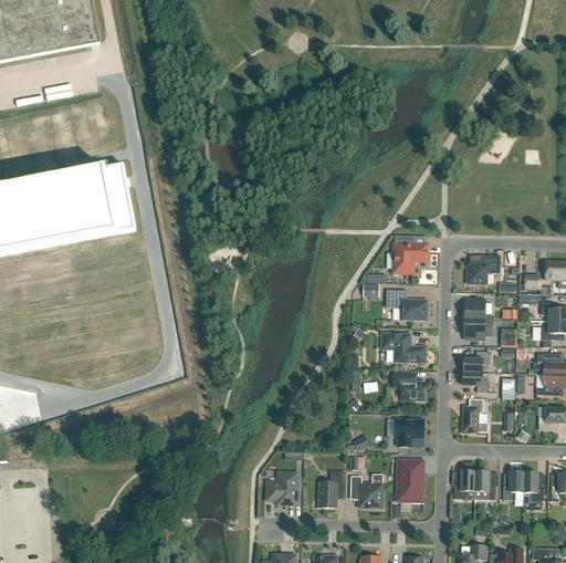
[(0,0),(0,254),(17,252),(136,229),(124,164),(0,187),(0,60),(91,43),(101,41),(92,0),(0,0)]
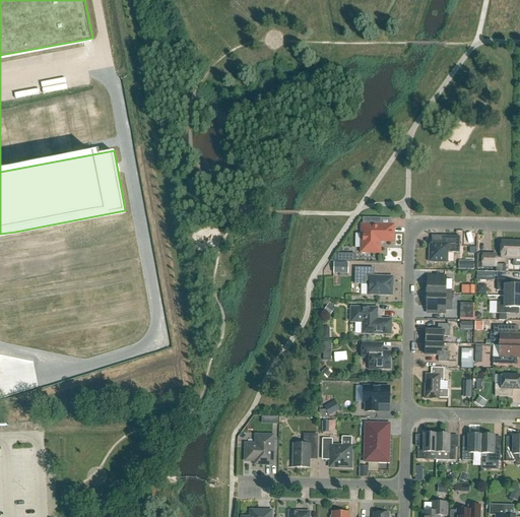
[(379,222),(379,221),(371,221),(371,222),(363,222),(363,231),(362,231),(362,244),(361,245),(361,249),(362,250),(366,250),(367,249),(380,250),(380,241),(379,240),(382,237),(383,238),(393,238),(393,222),(379,222)]
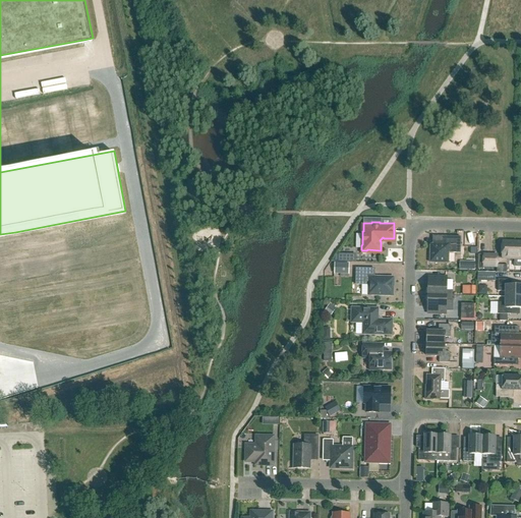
[(449,249),(460,250),(461,234),(445,233),(444,241),(430,241),(429,260),(448,260),(449,249)]
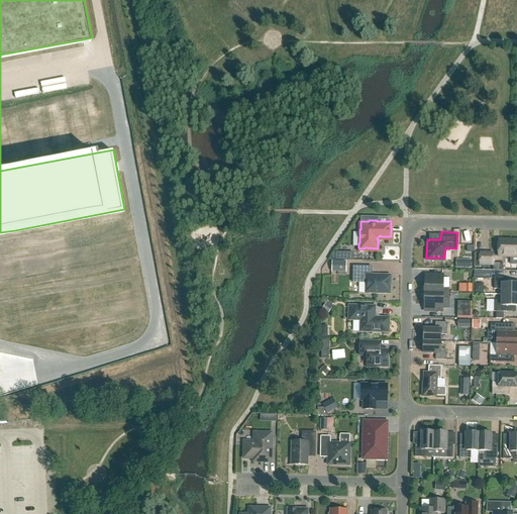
[(516,253),(516,237),(499,237),(498,253),(516,253)]
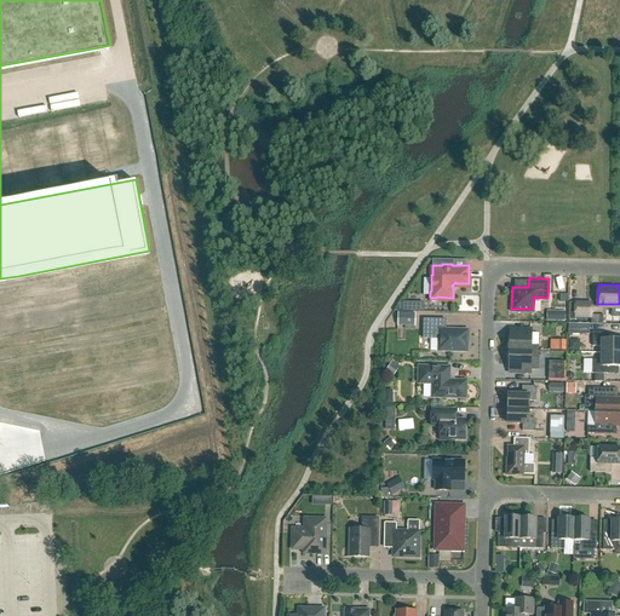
[(592,316),(592,298),(574,298),(574,316),(592,316)]
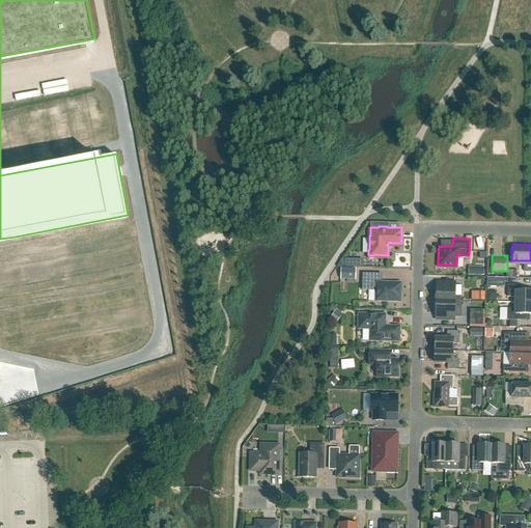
[(356,273),(356,266),(341,266),(341,276),(347,276),(347,273),(356,273)]
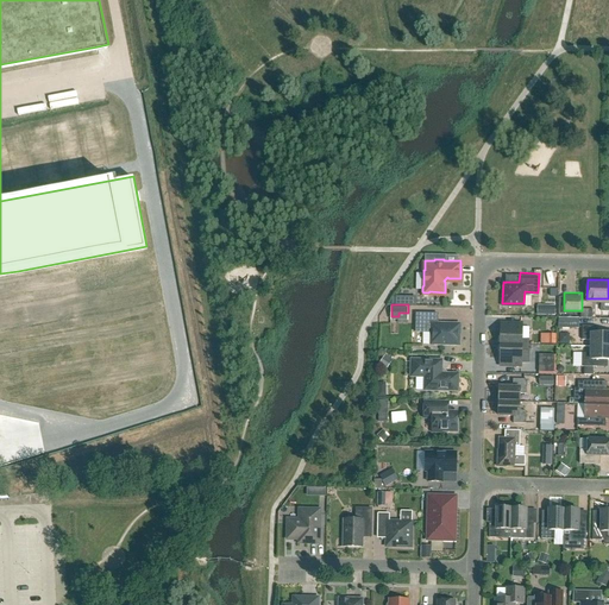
[(459,342),(459,321),(438,321),(438,310),(416,310),(415,329),(432,329),(431,341),(459,342)]
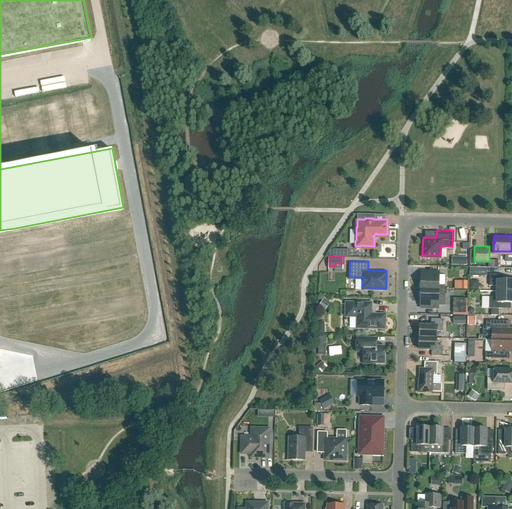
[(486,274),(486,265),(469,265),(469,274),(486,274)]
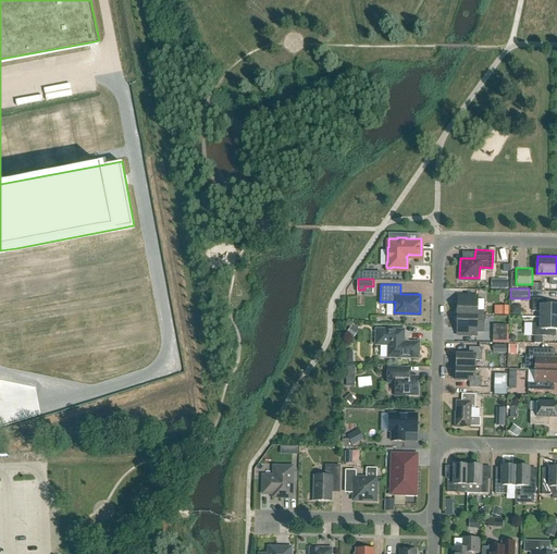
[(458,312),(484,314),(484,308),(478,307),(478,293),(458,293),(458,312)]
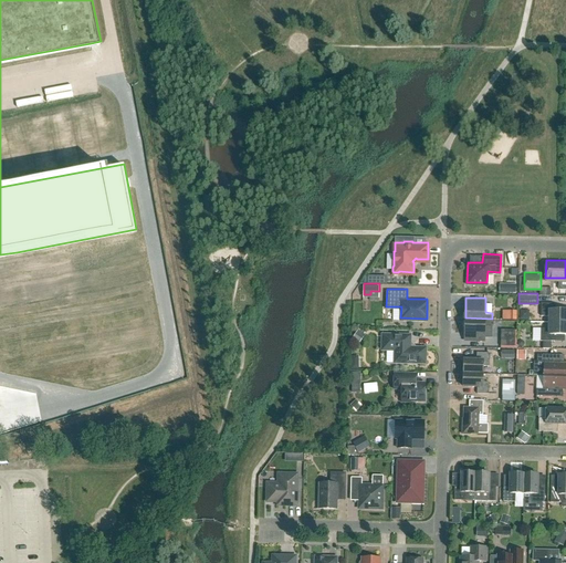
[(549,320),(565,320),(565,308),(555,308),(555,301),(541,301),(541,313),(549,313),(549,320)]
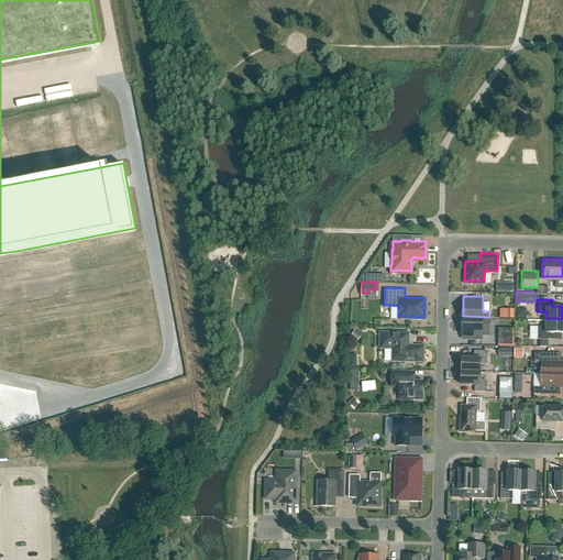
[(489,322),(489,317),(463,316),(462,329),(462,336),(474,336),(482,336),(482,333),(490,333),(490,322),(489,322)]
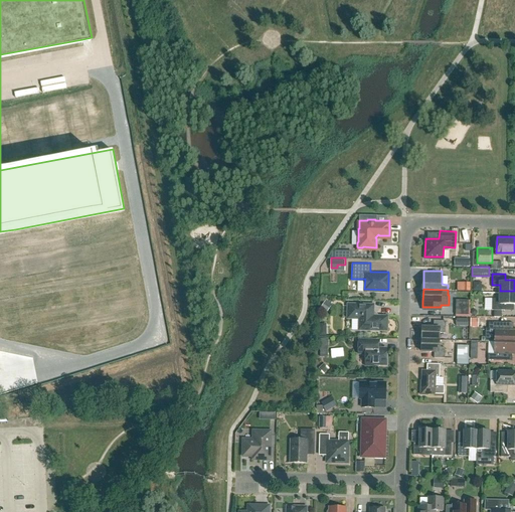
[(514,291),(500,291),(500,297),(492,296),(492,308),(504,308),(505,302),(514,302),(514,291)]
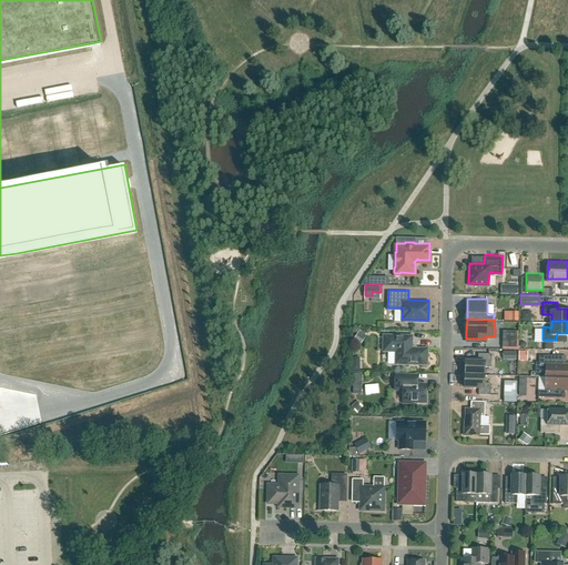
[(359,329),(354,336),(358,340),(365,332),(359,329)]
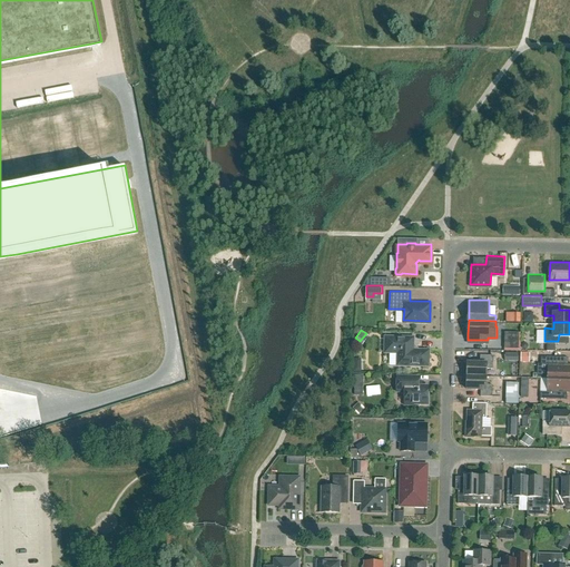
[(518,346),(519,330),(504,330),(503,346),(518,346)]
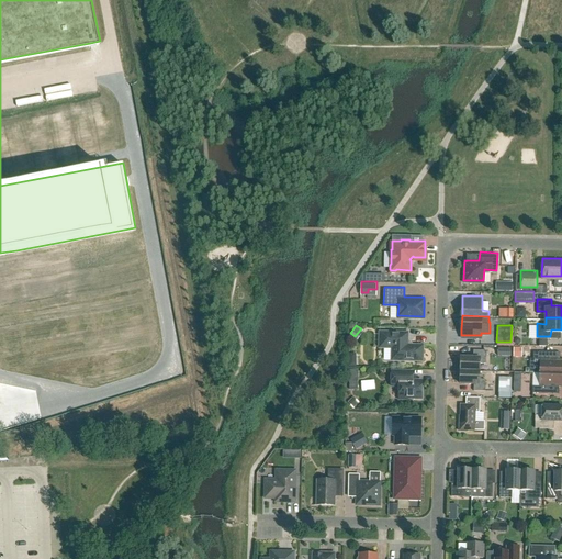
[(423,358),(423,343),(412,343),(407,337),(407,330),(380,330),(380,345),(392,345),(392,357),(423,358)]
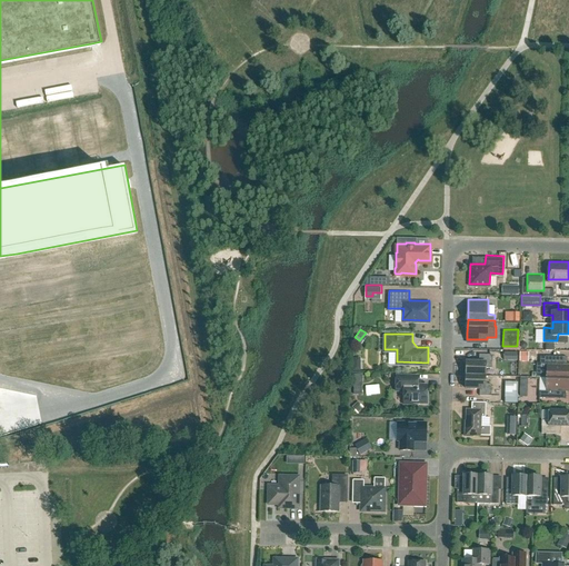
[(466,373),(486,373),(486,366),(492,366),(492,353),(479,351),(479,359),(467,359),(466,373)]
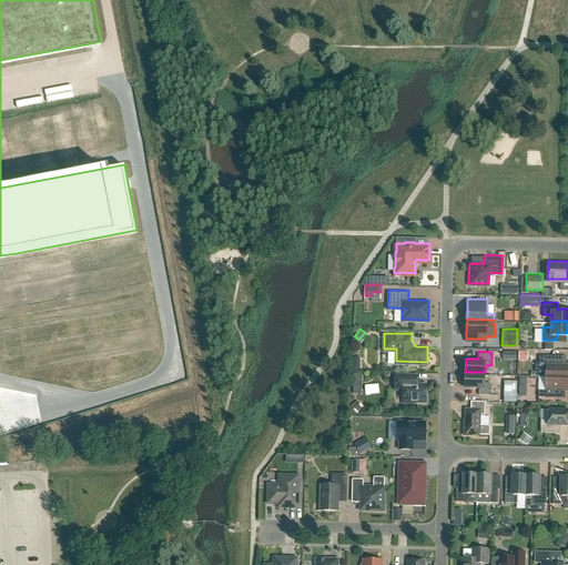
[(545,374),(567,374),(567,360),(555,360),(555,353),(539,353),(538,360),(546,360),(545,374)]
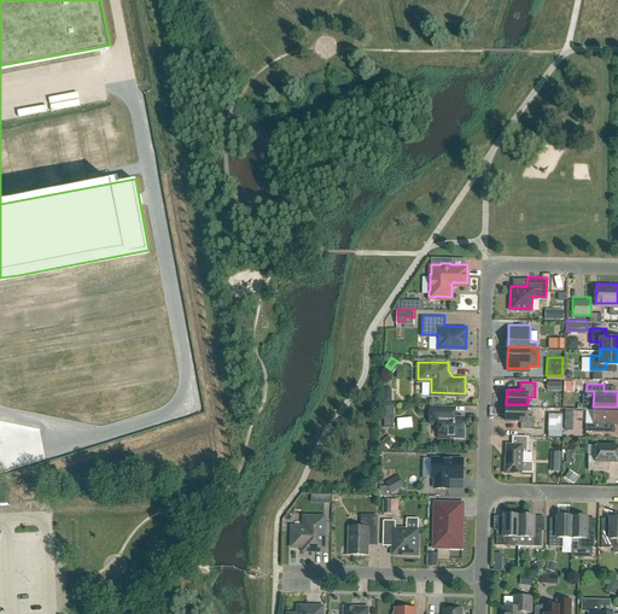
[(438,421),(438,436),(448,436),(448,434),(464,434),(464,415),(454,415),(455,404),(430,404),(430,420),(438,421)]
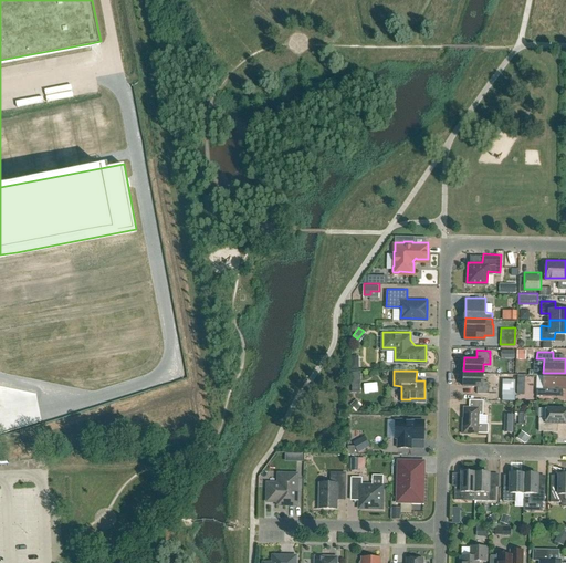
[(482,379),(483,371),(463,371),(463,384),(477,384),(477,391),(489,391),(489,379),(482,379)]
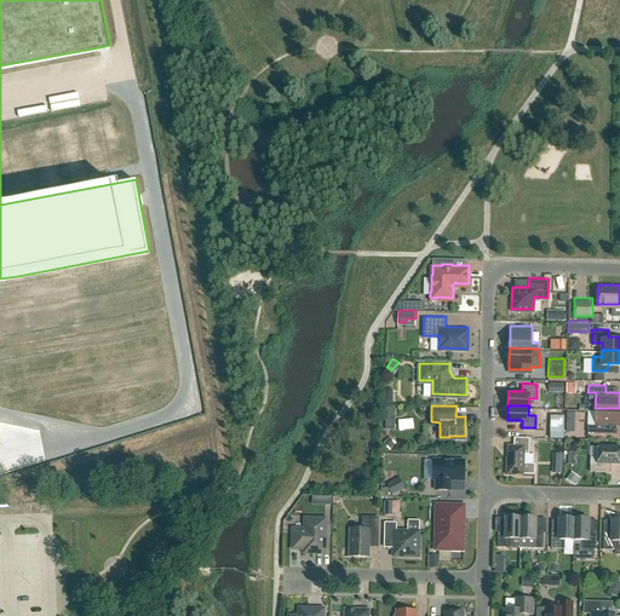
[(619,422),(619,408),(595,408),(595,422),(587,422),(587,430),(604,431),(604,424),(619,422)]
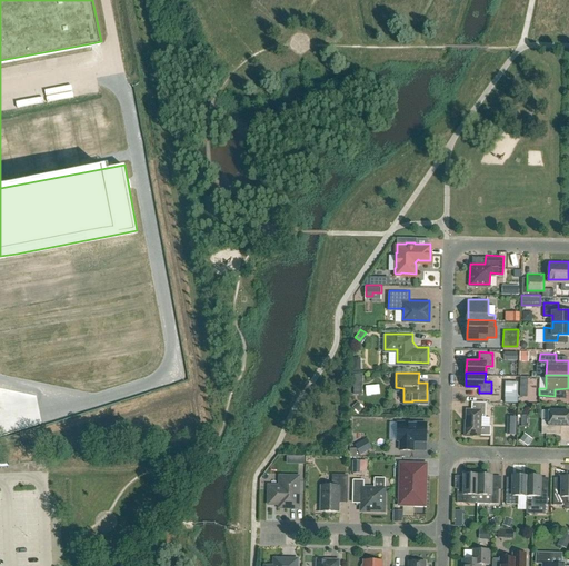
[(507,391),(507,400),(518,400),(518,391),(507,391)]
